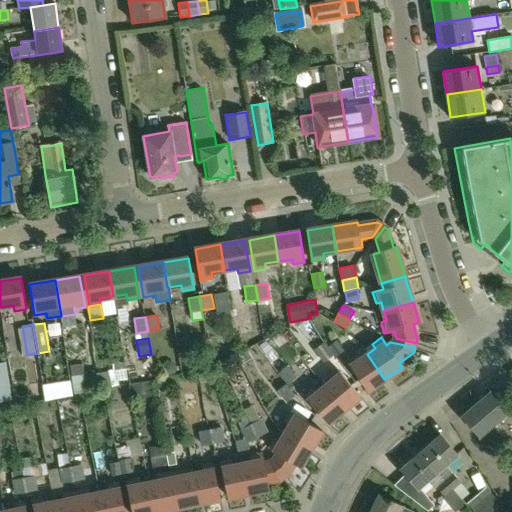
[(344,349),(337,339),(328,346),(335,354),(336,356),(344,349)]
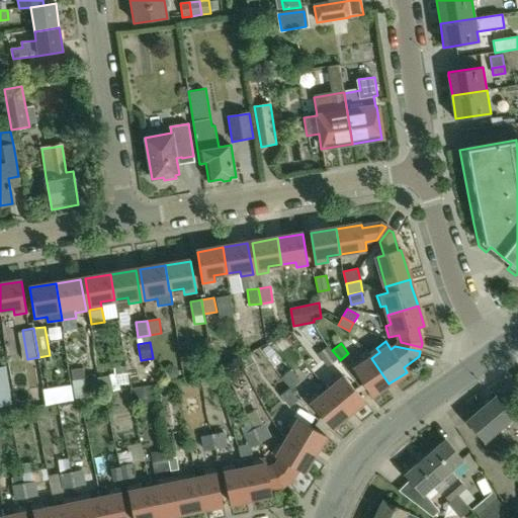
[(274,354),(269,346),(263,351),(269,358),(274,354)]
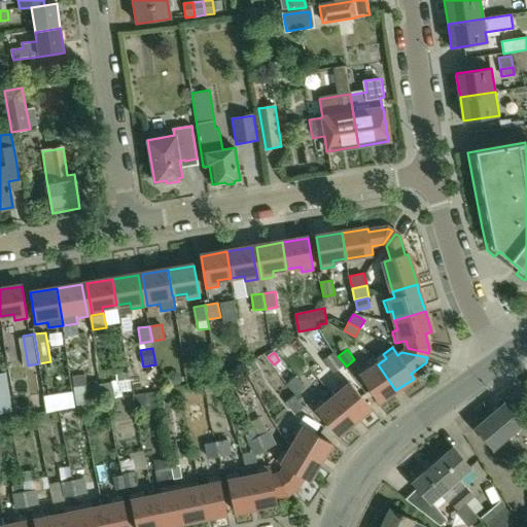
[(338,356),(335,352),(323,360),(334,374),(345,364),(338,356)]
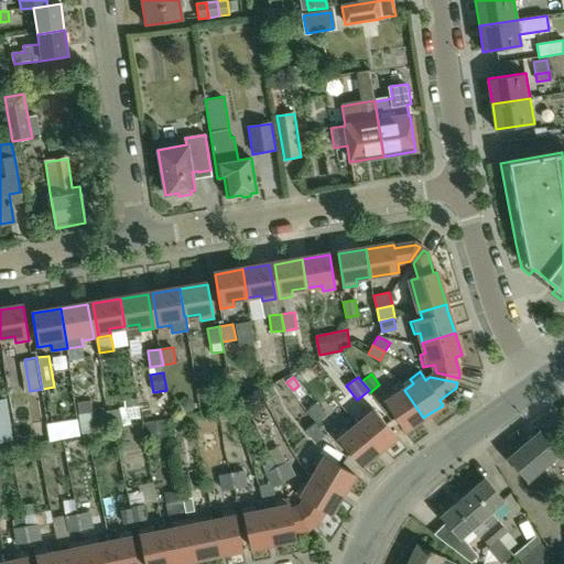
[(423,418),(404,390),(396,396),(392,390),(381,398),(404,431),(423,418)]
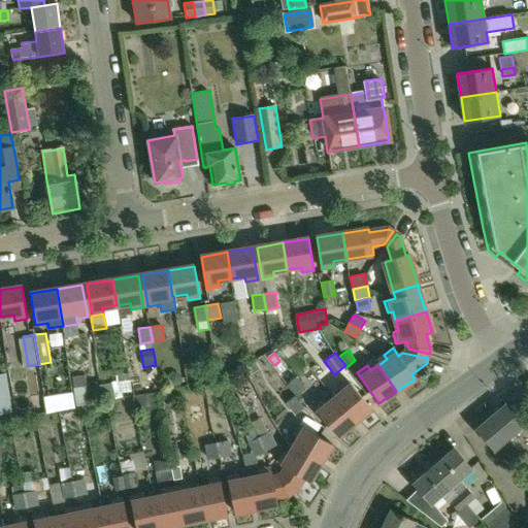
[(183,381),(182,375),(177,372),(171,372),(168,377),(169,383),(173,386),(178,386),(183,381)]
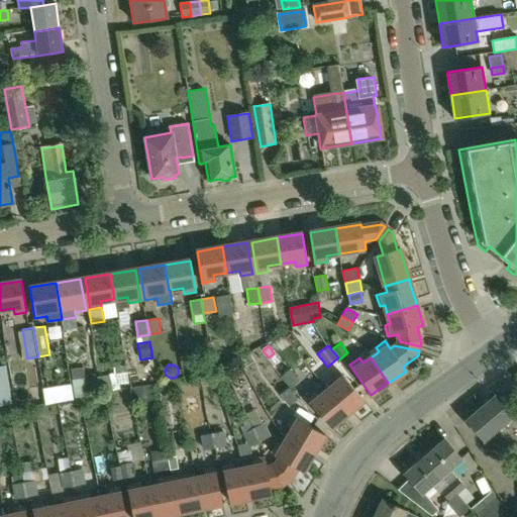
[(299,381),(291,370),(282,377),(290,388),(299,381)]
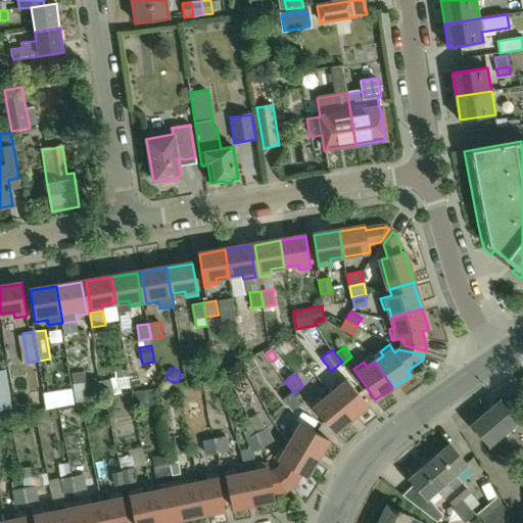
[(158,389),(155,376),(130,381),(132,393),(134,393),(137,409),(157,406),(155,389),(158,389)]
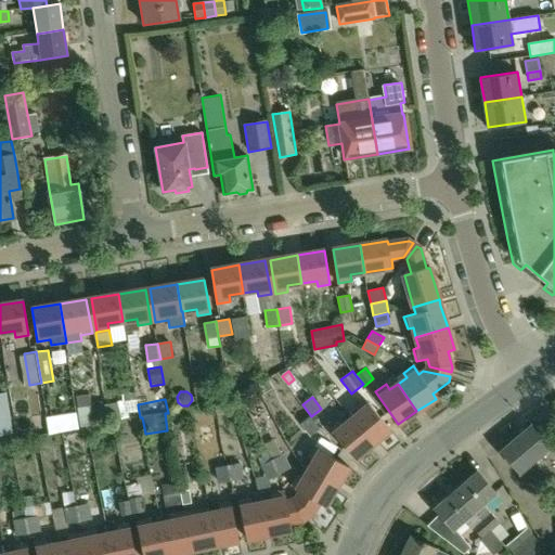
[(371,444),(389,430),(363,400),(355,407),(359,412),(350,420),(371,444)]
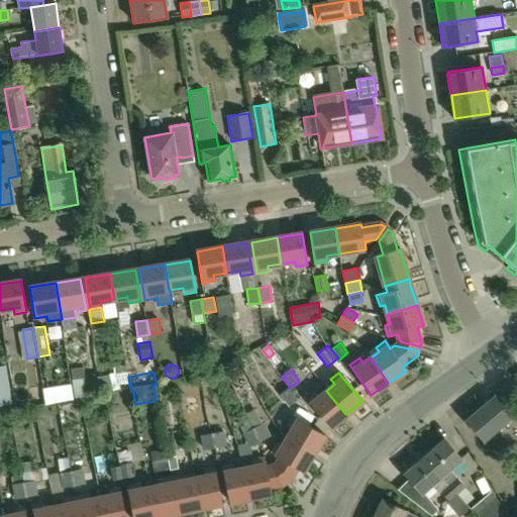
[(112,390),(110,375),(87,379),(89,393),(112,390)]
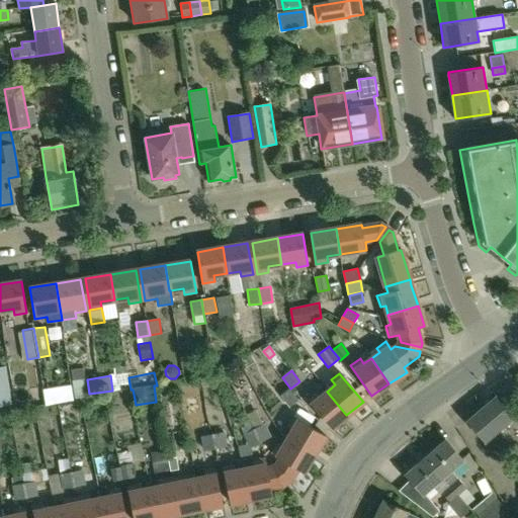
[(0,406),(11,405),(7,385),(0,386),(0,406)]
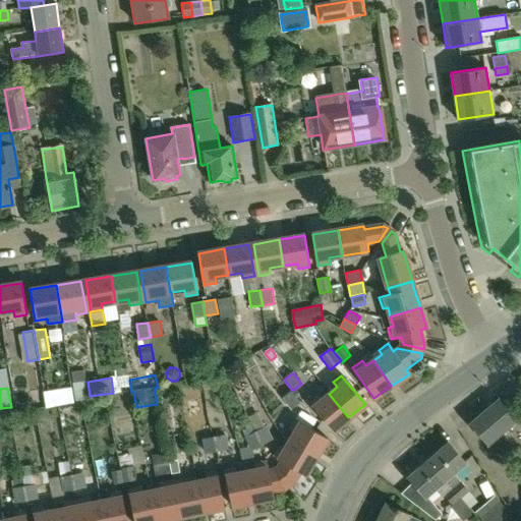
[(301,403),(292,391),(283,399),(292,410),(301,403)]
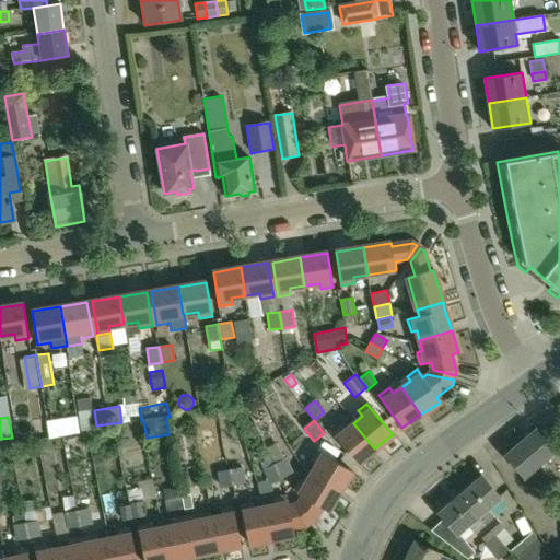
[(374,448),(353,423),(346,430),(341,424),(331,432),(357,464),(374,448)]
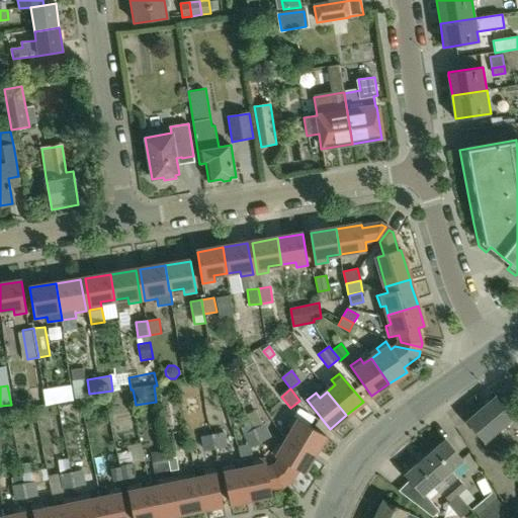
[(468,418),(486,438),(513,415),(496,395),(468,418)]
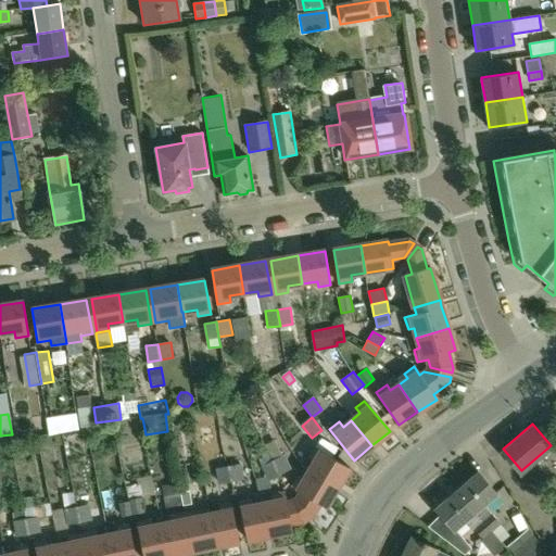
[(337,489),(349,468),(314,449),(307,459),(314,464),(310,472),(337,489)]
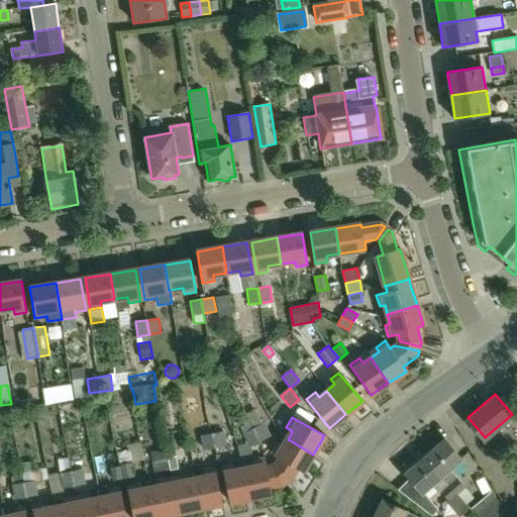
[(252,429),(260,442),(269,437),(263,424),(252,429)]
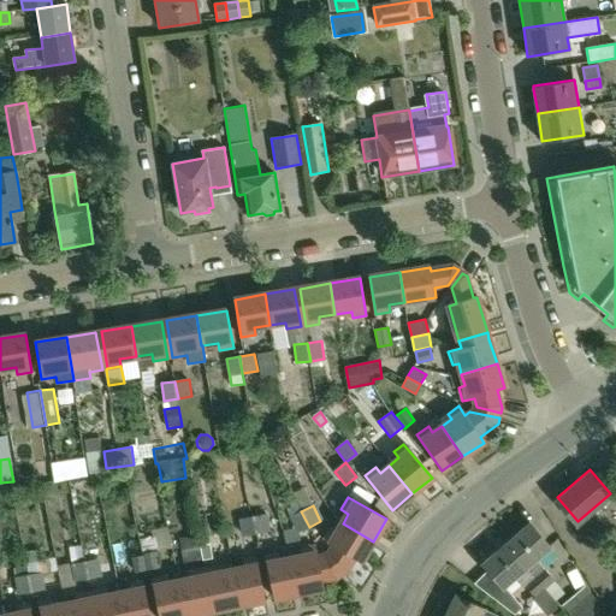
[(298,532),(309,527),(301,511),(290,517),(298,532)]
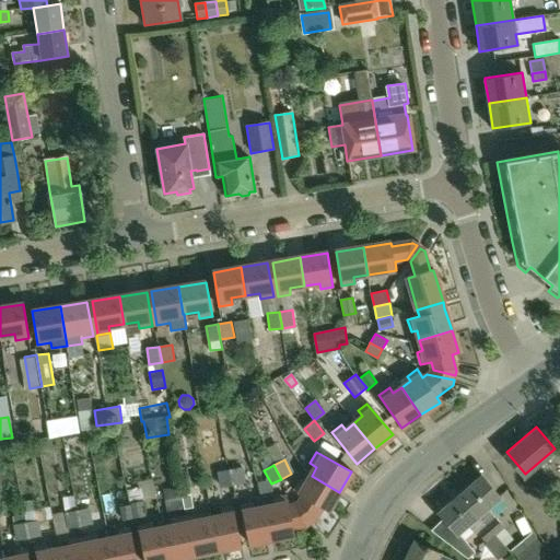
[(244,467),(231,469),(234,486),(246,482),(244,467)]
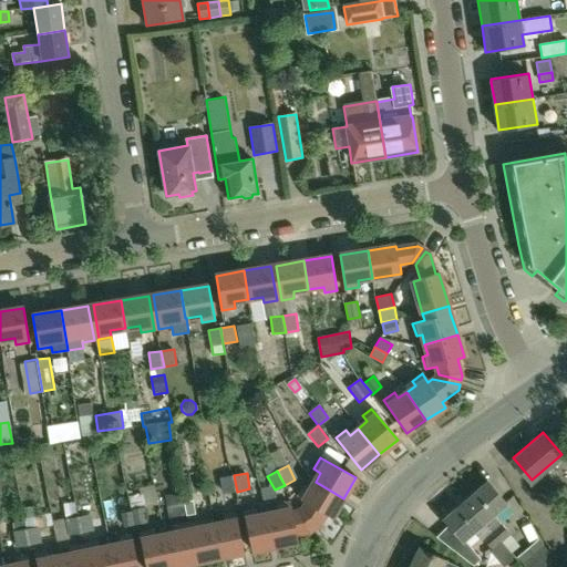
[(237,492),(234,475),(220,478),(224,494),(237,492)]
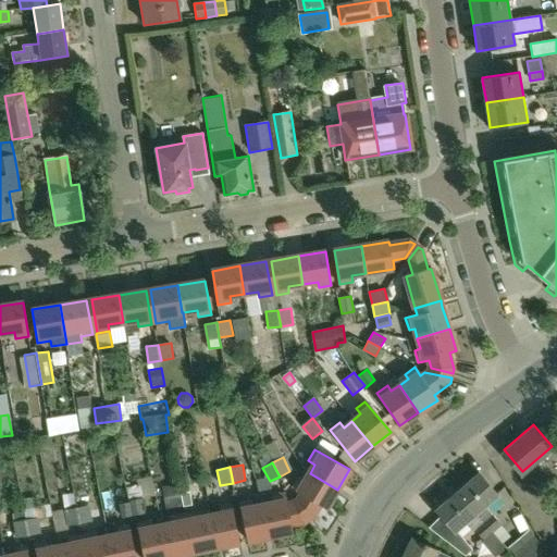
[(479,472),(457,491),(479,517),(483,521),(493,532),(502,524),(485,505),(498,494),(479,472)]
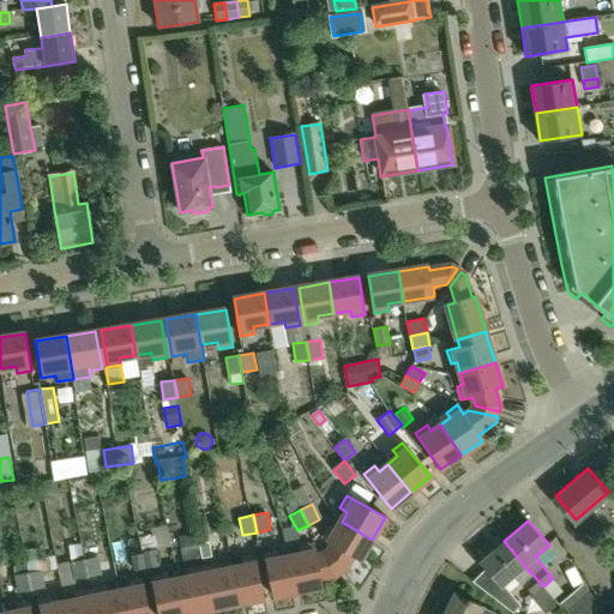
[(359,561),(372,540),(342,522),(335,531),(329,528),(321,539),(331,545),(329,549),(341,570),(344,569),(351,557),(359,561)]
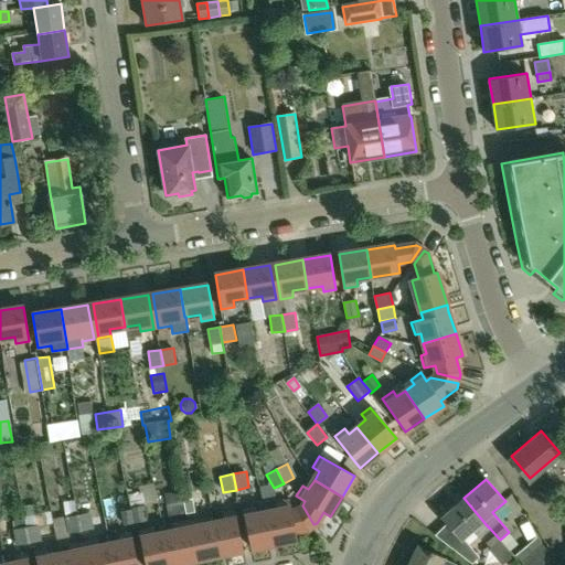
[(184,508),(181,491),(164,494),(168,511),(184,508)]
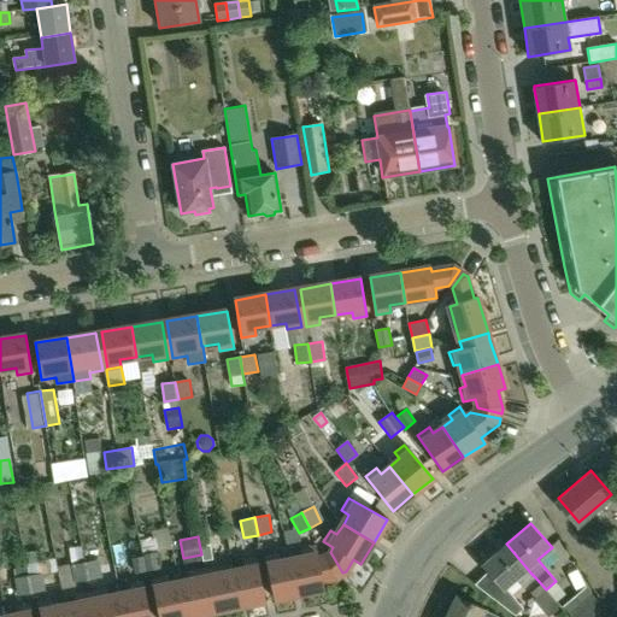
[(213,557),(210,542),(201,545),(204,559),(213,557)]
